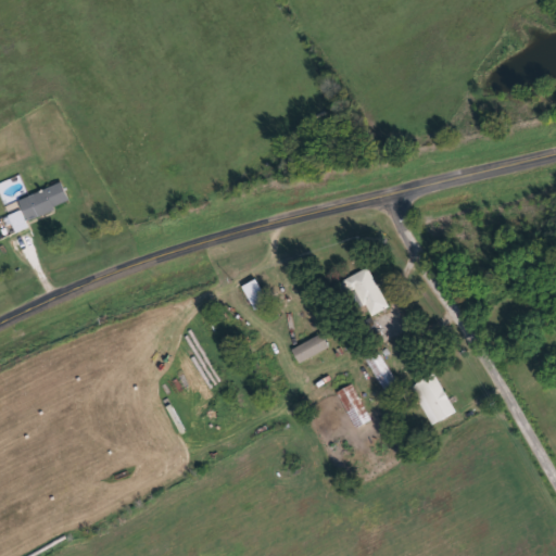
[(21,210),(17,200),(62,181),(71,202),(28,219),(32,227),(17,232),(10,214),(21,210)]
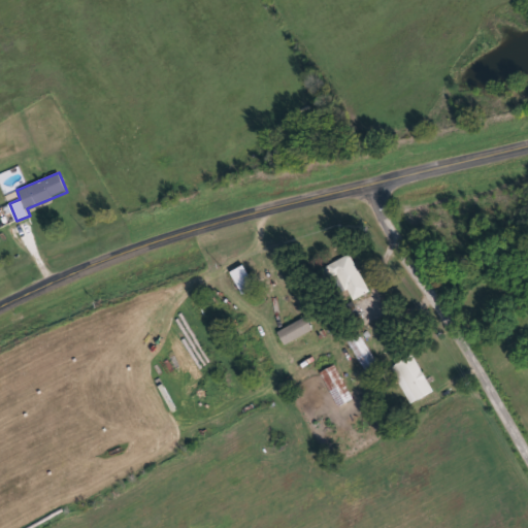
[(337,275),(328,279),(322,269),(350,254),(369,292),(351,301),(337,275)]
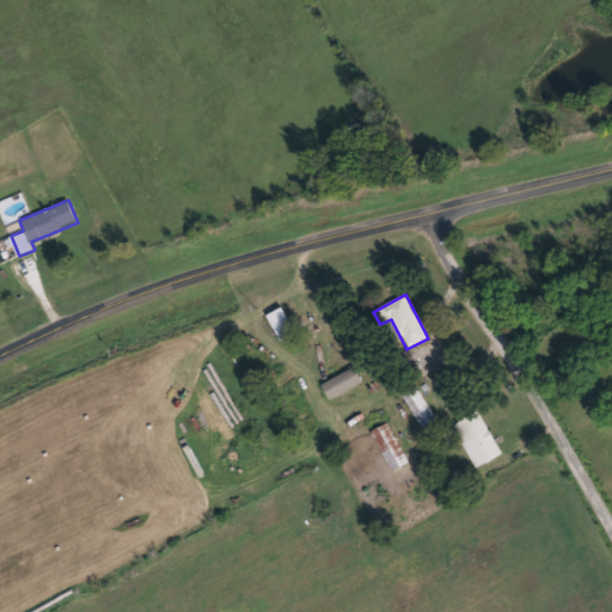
[(281,342),(265,314),(281,306),(295,334),(281,342)]
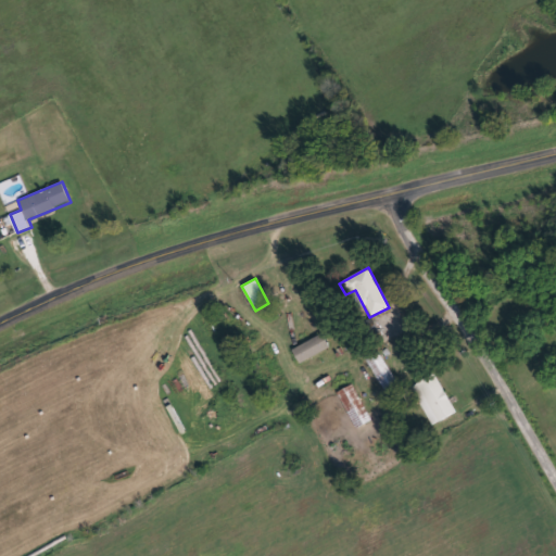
[(292,350),(323,333),(330,348),(300,364),(292,350)]
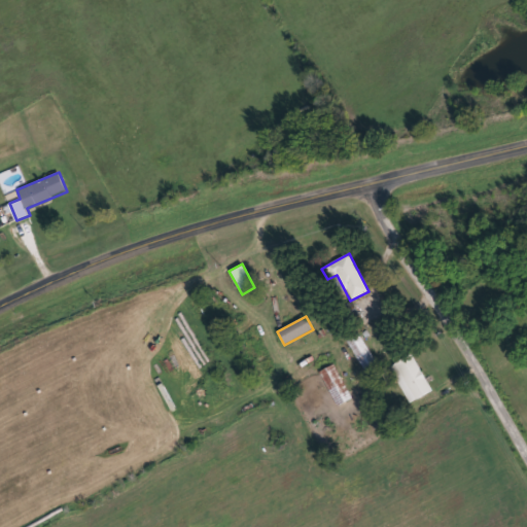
[(346,341),(358,334),(379,366),(366,374),(346,341)]
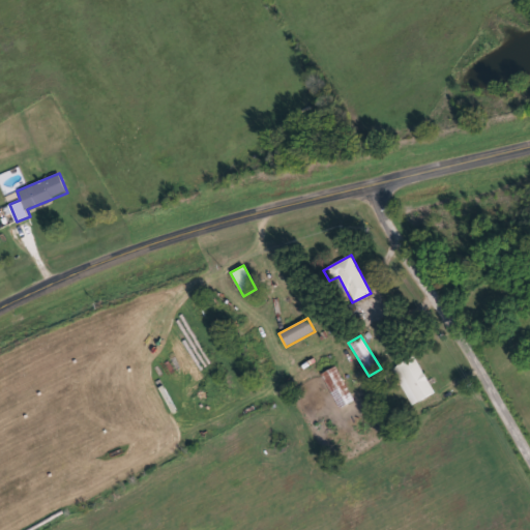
[(412,406),(391,369),(413,356),(434,393),(412,406)]
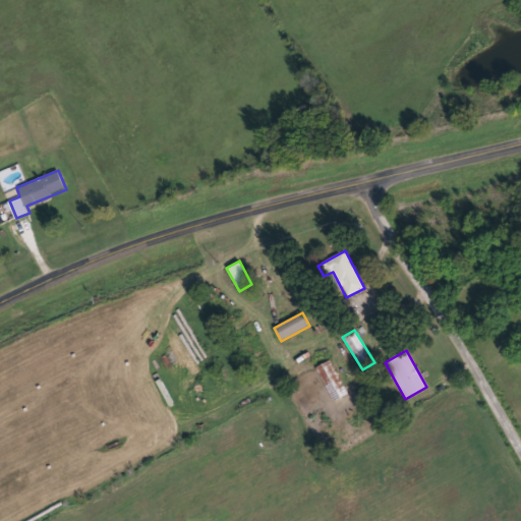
[(333,402),(315,367),(331,360),(348,395),(333,402)]
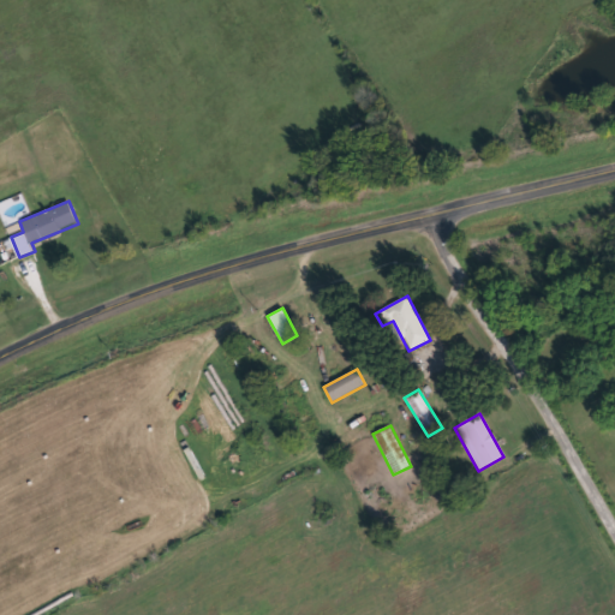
All buildings are outlined.
